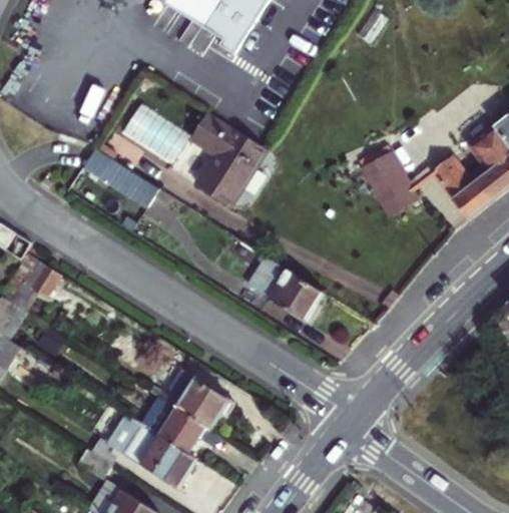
[(168,0),(167,2),(224,40),(222,45),(235,54),(270,0),(168,0)]
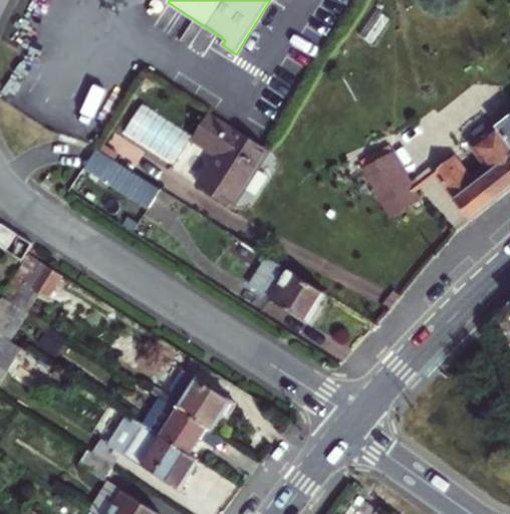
[(174,165),(191,138),(192,136),(142,102),(122,132),(174,165)]
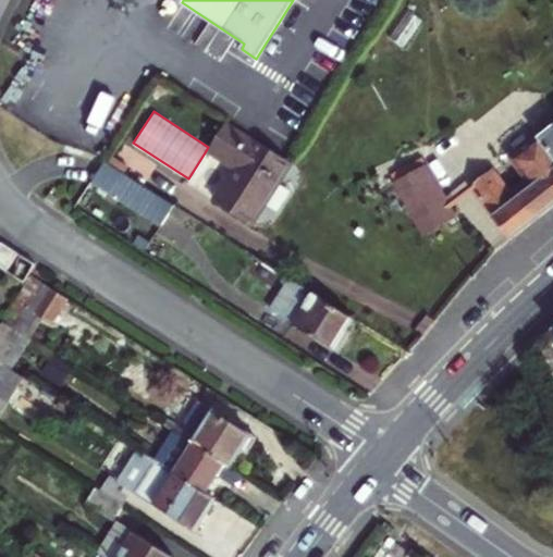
[(249,224),(290,162),(225,121),(208,147),(207,149),(244,173),(222,206),(249,224)]
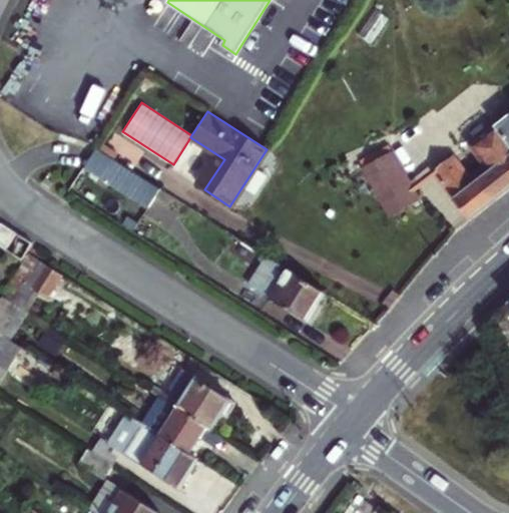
[(467,218),(508,185),(508,111),(466,145),(477,159),(461,172),(448,157),(430,171),(467,218)]
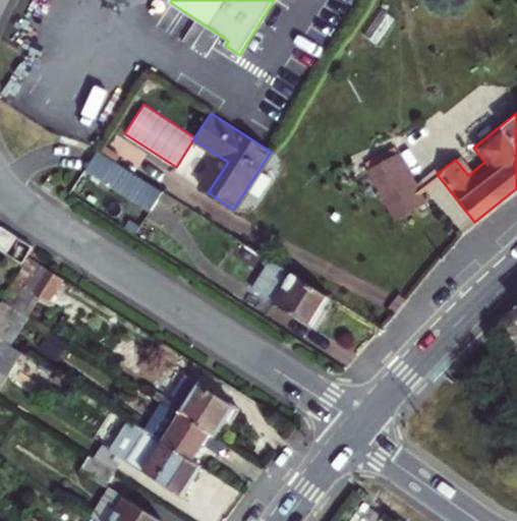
[(393,150),(363,164),(392,218),(421,203),(393,150)]
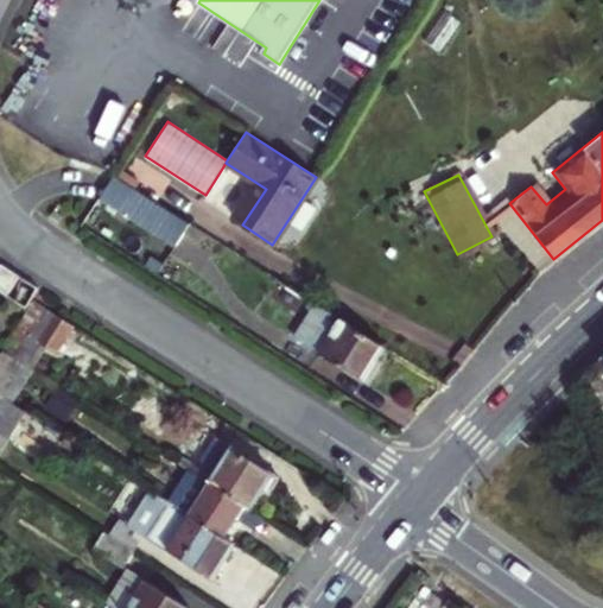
[(181,230),(185,222),(112,176),(99,197),(172,244),(181,230)]
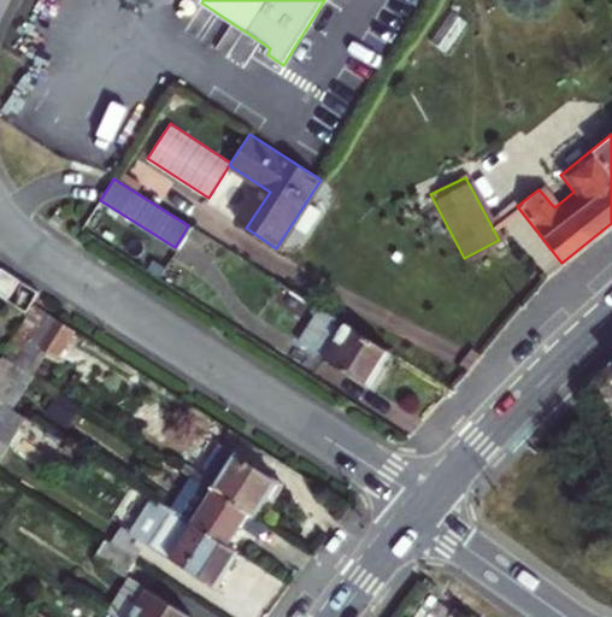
[(198,244),(204,235),(188,225),(183,234),(198,244)]
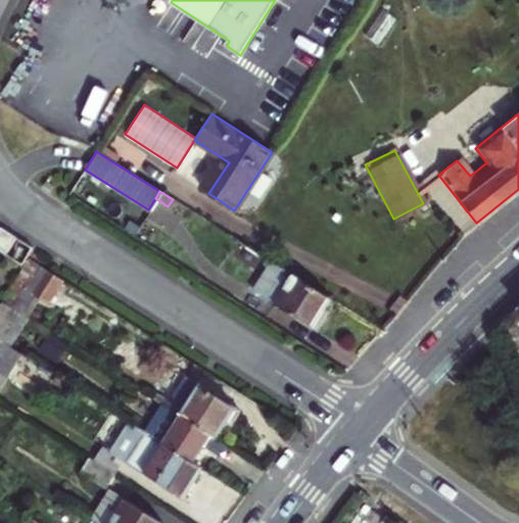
[(0,253),(3,255),(19,266),(31,248),(0,229),(0,253)]
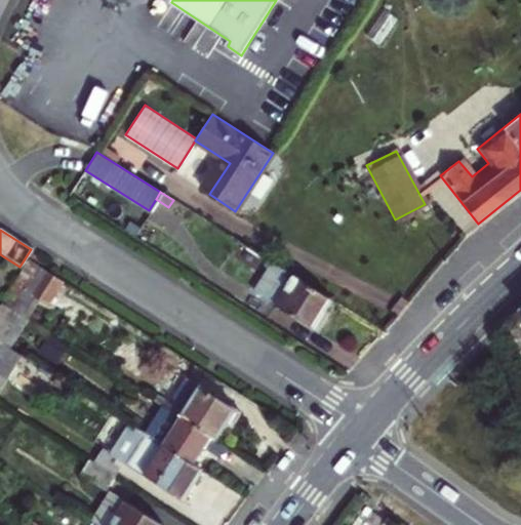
[(331,298),(238,241),(230,254),(284,289),(275,304),(312,327),(331,298)]
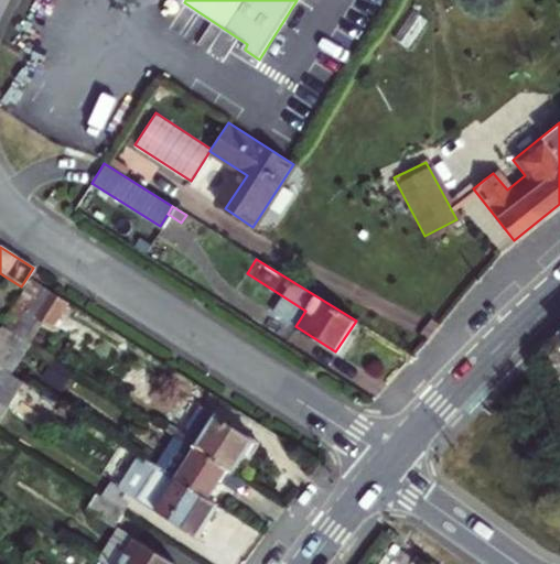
[(9,331),(27,343),(40,322),(49,327),(65,302),(30,279),(0,325),(9,331)]
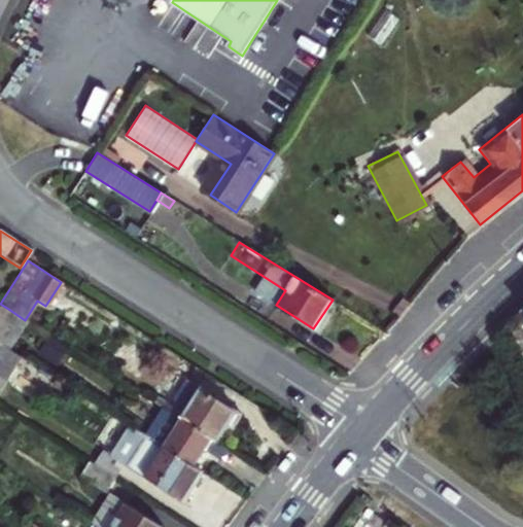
[(0,304),(0,345),(6,349),(25,320),(8,309),(0,304)]
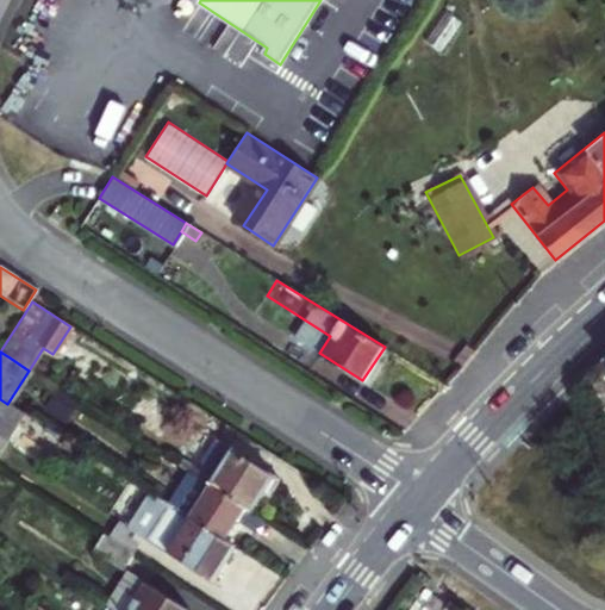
[(0,452),(24,415),(7,404),(0,399),(0,452)]
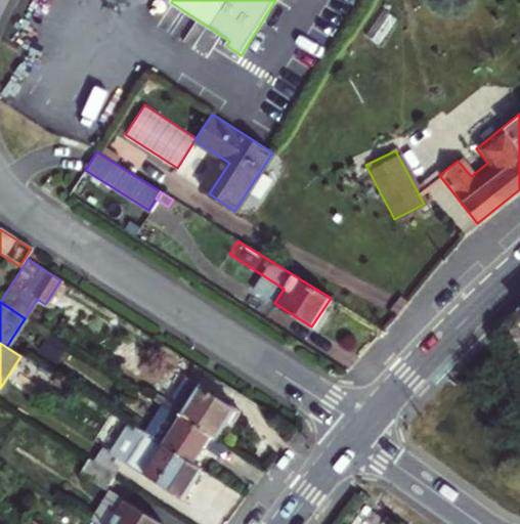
[(167,403),(155,396),(152,400),(162,406),(208,436),(212,439),(223,423),(228,426),(237,412),(183,378),(167,403)]
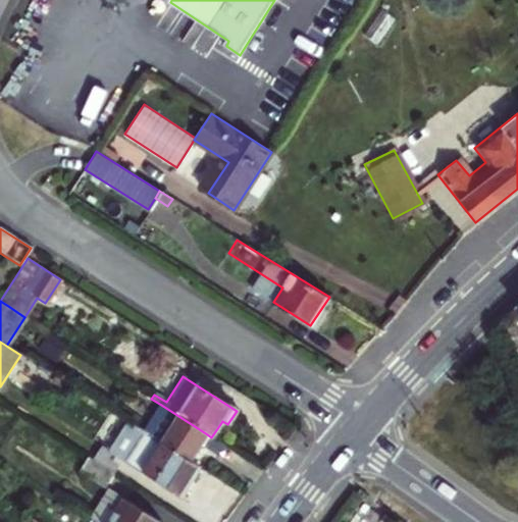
[(189,463),(207,434),(161,405),(143,433),(189,463)]
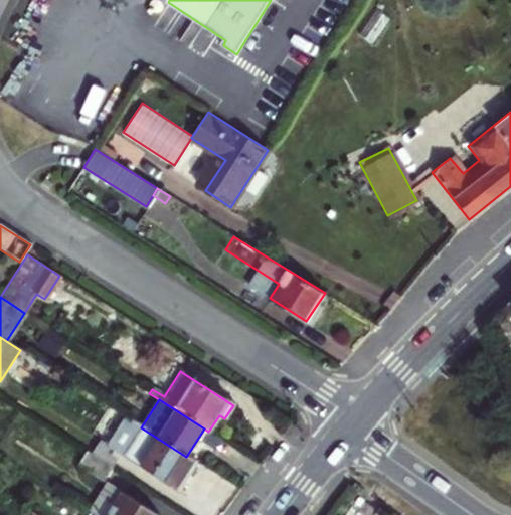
[(186,457),(141,427),(125,416),(105,446),(176,491),(195,463),(186,457)]
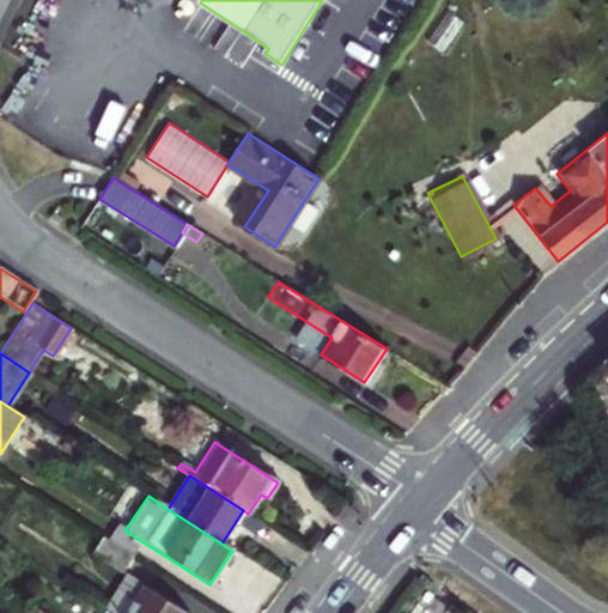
[(133,557),(102,536),(91,553),(122,572),(133,557)]
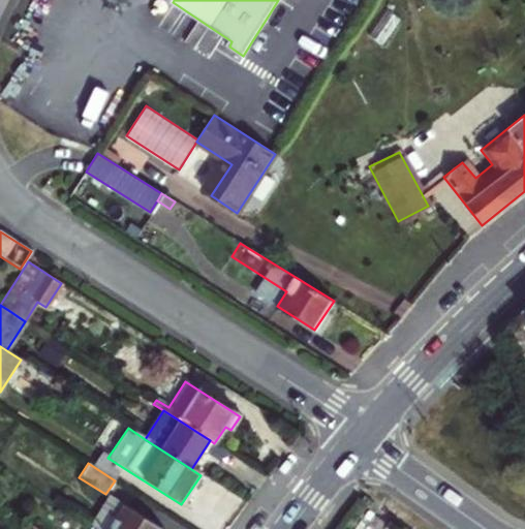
[(93,527),(96,528),(161,528),(162,528),(113,498),(93,527)]
